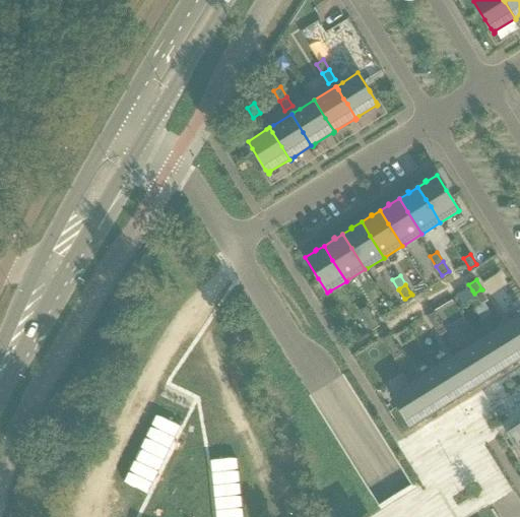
[(480,289),(474,294),(477,299),(480,304),(486,300),(489,299),(482,289),(480,289)]
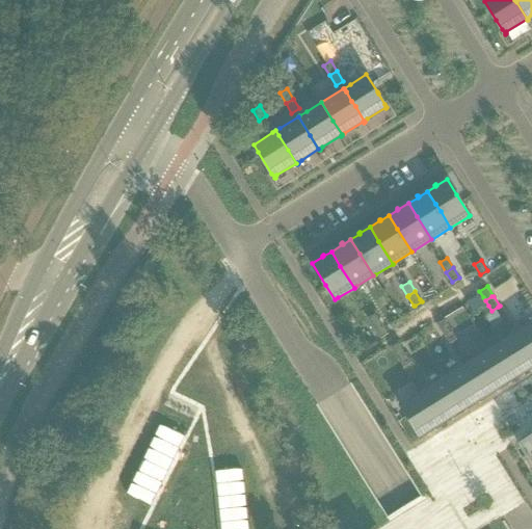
[(375,312),(368,317),(374,326),(381,322),(375,312)]
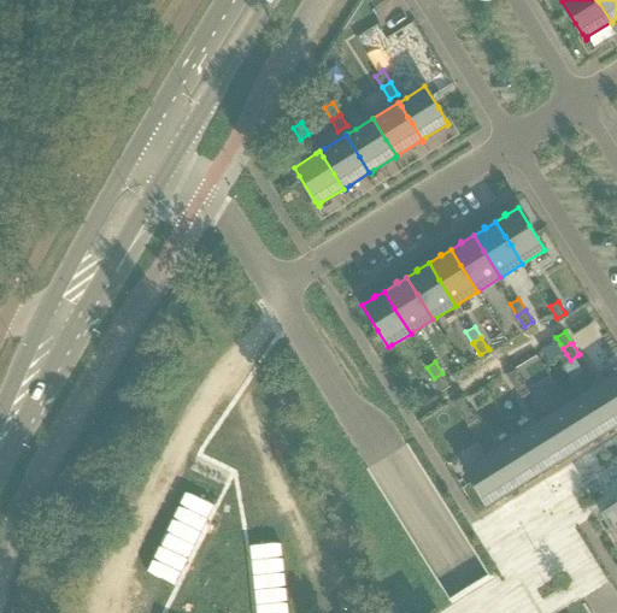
[(516,367),(506,373),(511,381),(513,384),(522,379),(523,379),(516,367)]
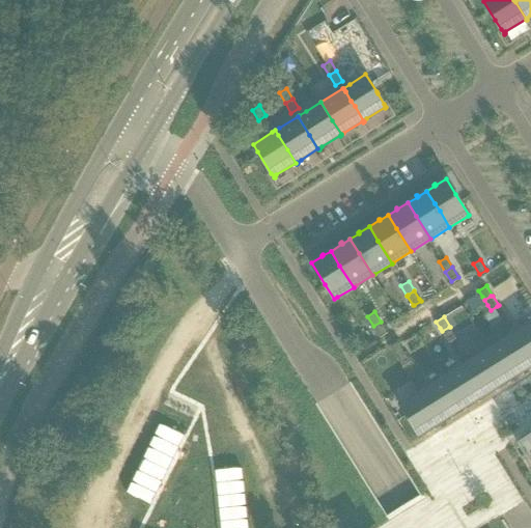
[(530,321),(511,333),(511,334),(530,365),(530,321)]
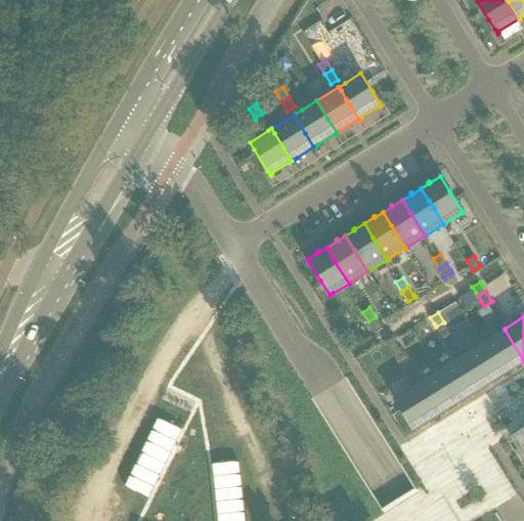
[(376,317),(368,321),(375,332),(376,331),(382,327),(376,317)]
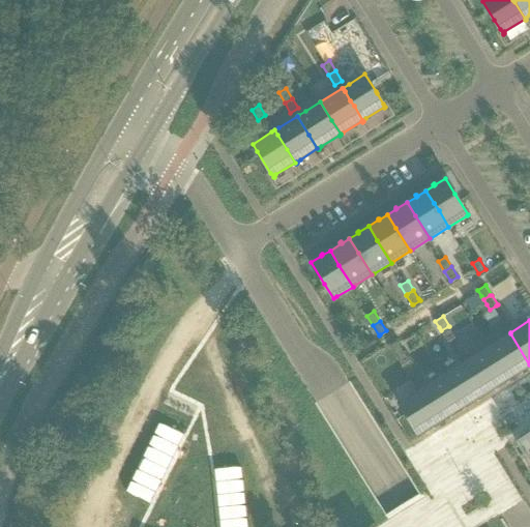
[(448,326),(441,330),(445,337),(448,341),(454,337),(455,337),(449,326),(448,326)]
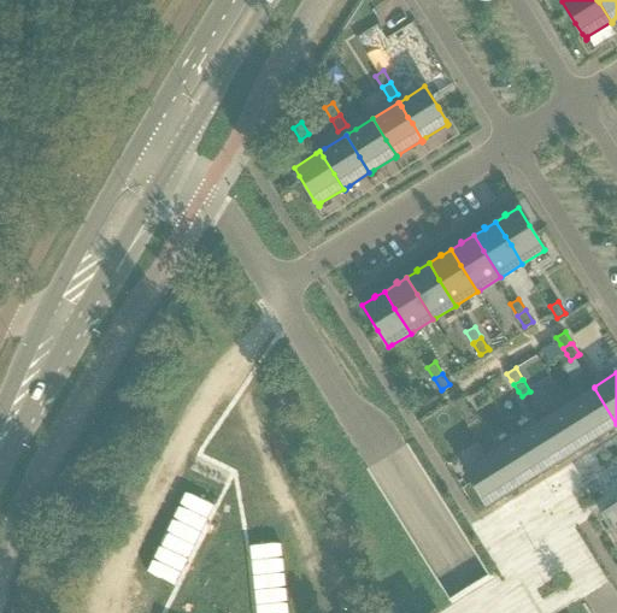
[(594,387),(568,404),(569,405),(592,441),(606,431),(607,434),(609,432),(607,431),(612,428),(615,426),(616,424),(594,388),(594,387)]
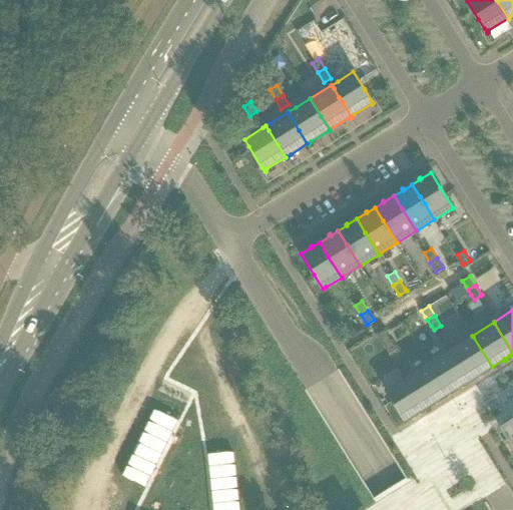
[(384,330),(377,334),(383,344),(384,343),(390,339),(389,337),(384,330)]
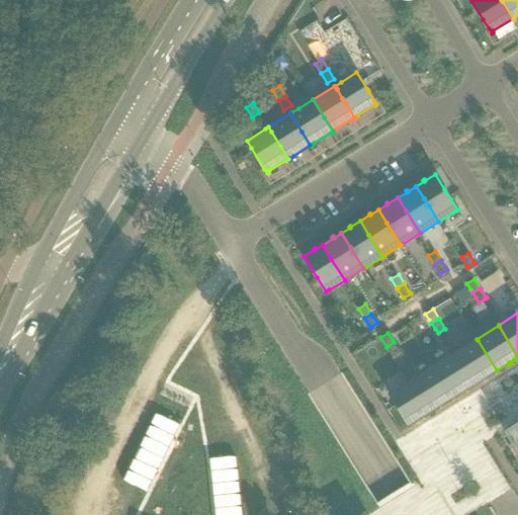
[(465,346),(455,352),(456,354),(475,384),(483,379),(484,380),(485,379),(484,378),(487,376),(495,371),(497,370),(478,340),(477,339),(465,346)]
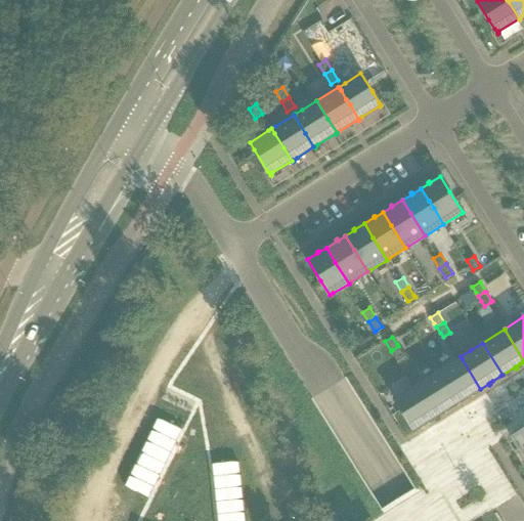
[(392,350),(391,351),(397,360),(404,356),(402,353),(398,346),(392,350)]
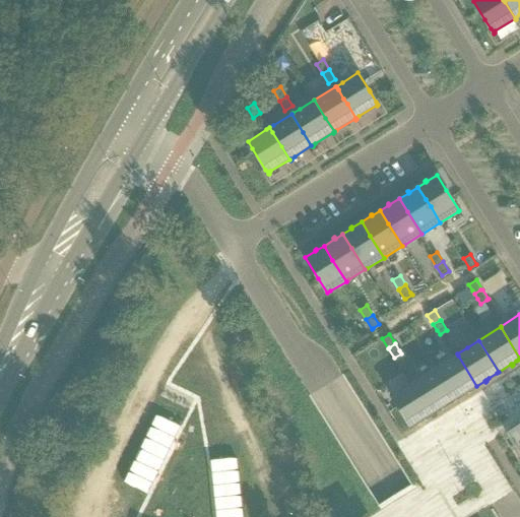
[(457,353),(435,368),(454,399),(467,391),(468,392),(469,392),(468,391),(474,387),(476,386),(458,356),(457,353)]
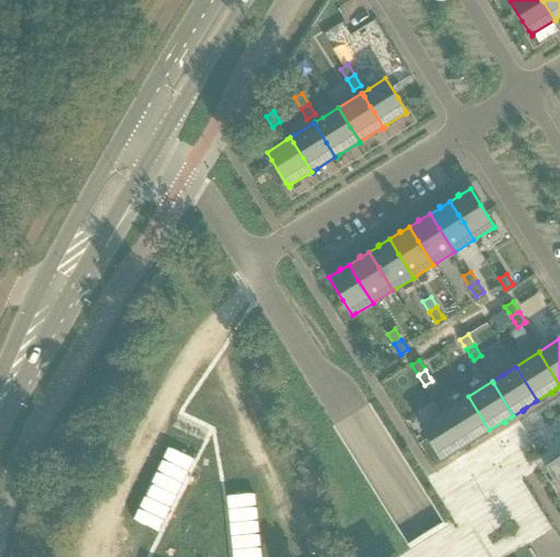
[(489,430),(468,396),(444,410),(466,444),(489,430)]
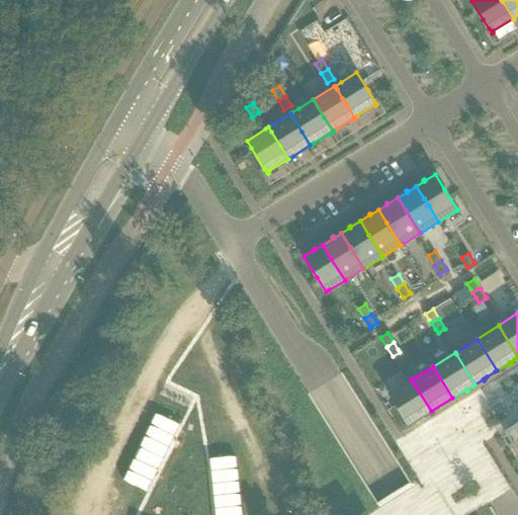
[(411,379),(390,394),(409,425),(411,424),(422,417),(423,418),(424,417),(423,416),(431,411),(411,379)]
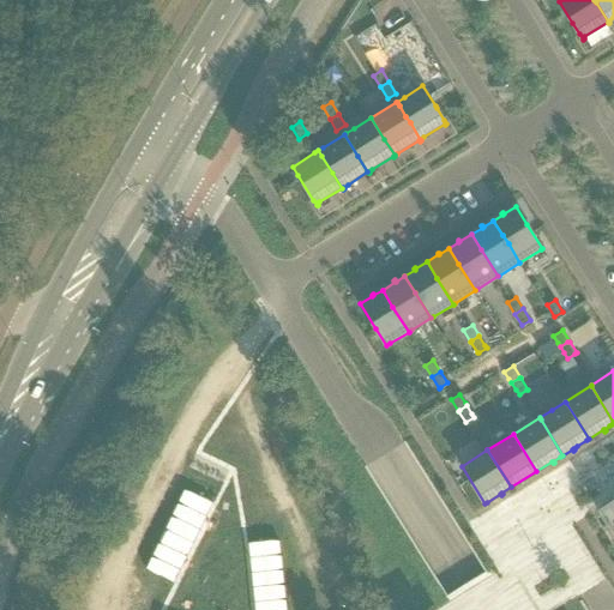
[(185,489),(179,500),(185,505),(206,514),(212,502),(192,491),(185,489)]
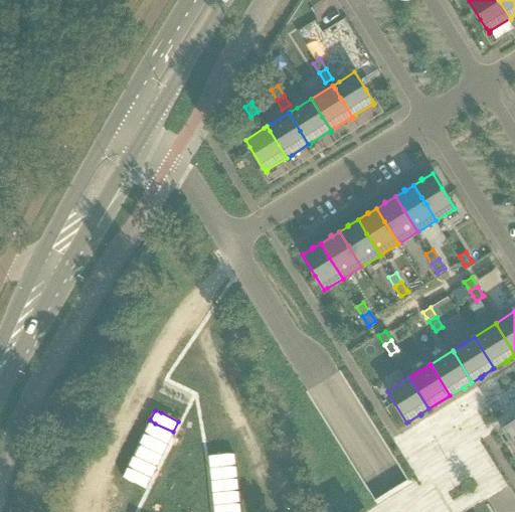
[(149,421),(145,431),(150,435),(168,443),(173,433),(155,423),(149,421)]
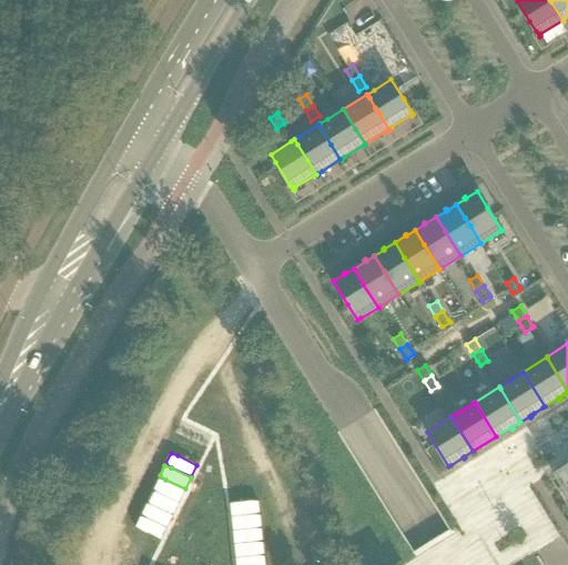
[(556,475),(555,475),(560,483),(567,495),(567,466),(566,468),(566,466),(564,467),(565,468),(556,475)]
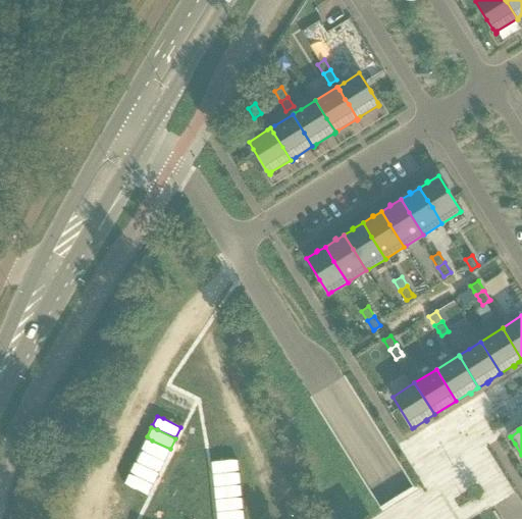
[(146,438),(141,448),(147,452),(164,461),(169,450),(152,440),(146,438)]
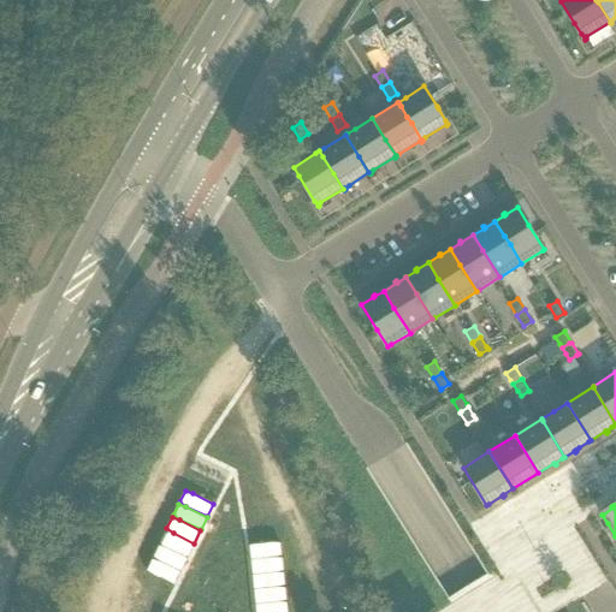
[(165,530),(160,541),(161,544),(188,557),(194,544),(169,530),(165,530)]
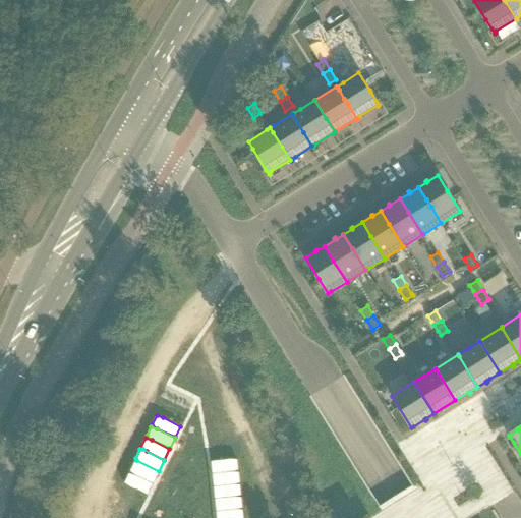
[(231,458),(211,460),(213,472),(232,470),(238,468),(237,458),(231,458)]
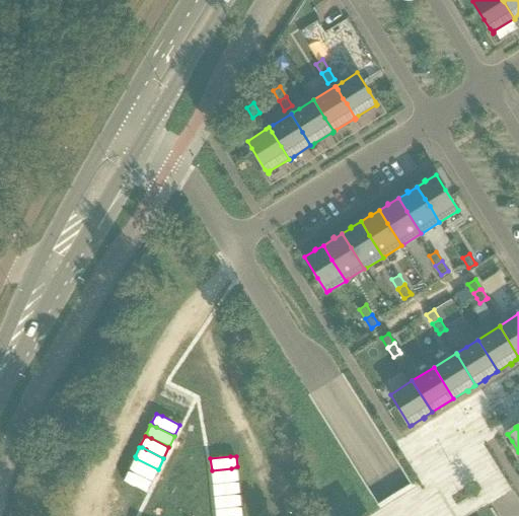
[(134,459),(129,468),(135,471),(152,481),(157,469),(140,460),(134,459)]
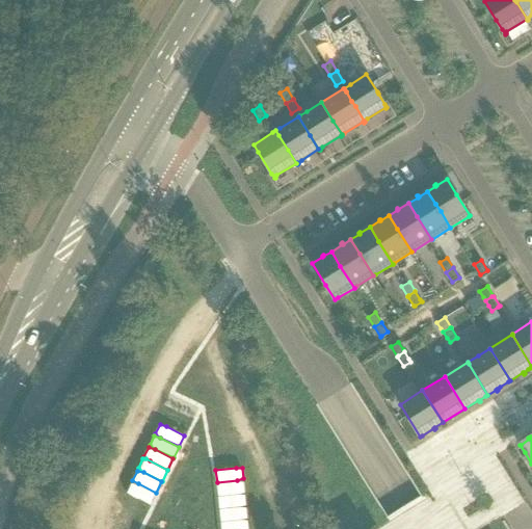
[(237,481),(217,483),(218,495),(238,493),(244,492),(243,481),(237,481)]
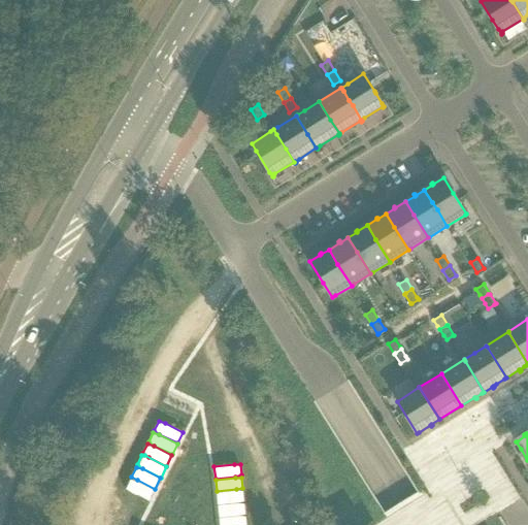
[(130,479),(126,488),(131,491),(150,500),(155,489),(136,481),(130,479)]
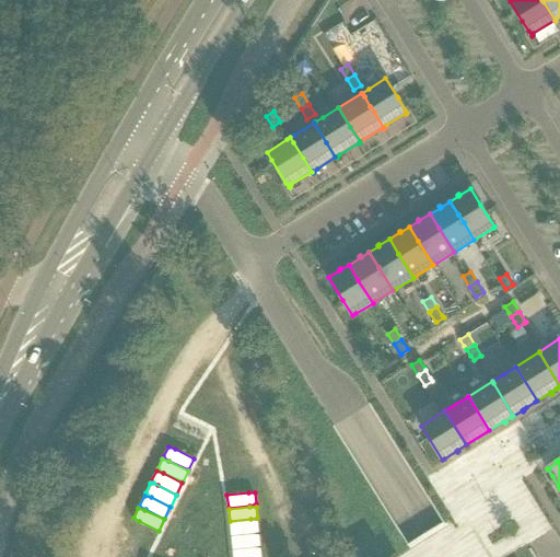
[(251,520),(230,522),(231,535),(253,533),(259,531),(258,520),(251,520)]
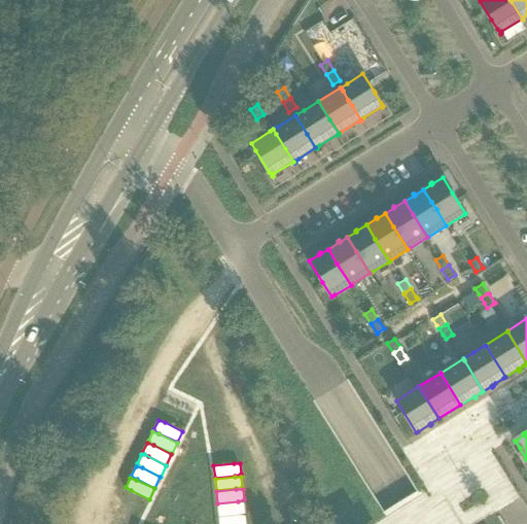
[(238,501),(217,503),(218,516),(239,514),(245,512),(244,502),(238,501)]
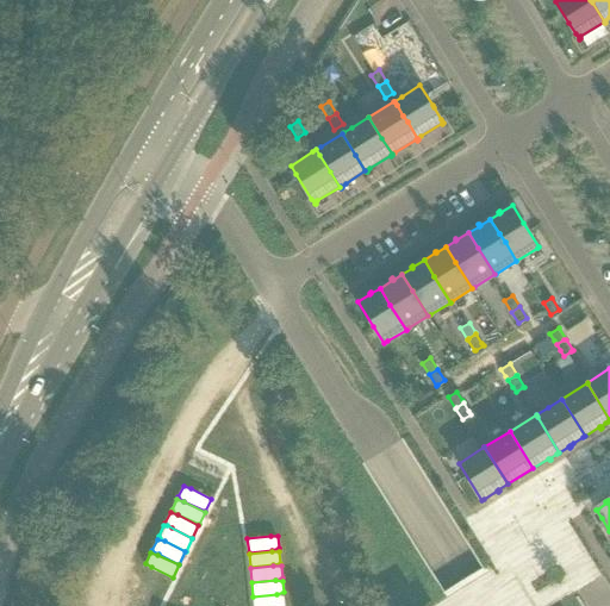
[(277,595),(253,598),(254,605),(285,605),(284,595),(277,595)]
